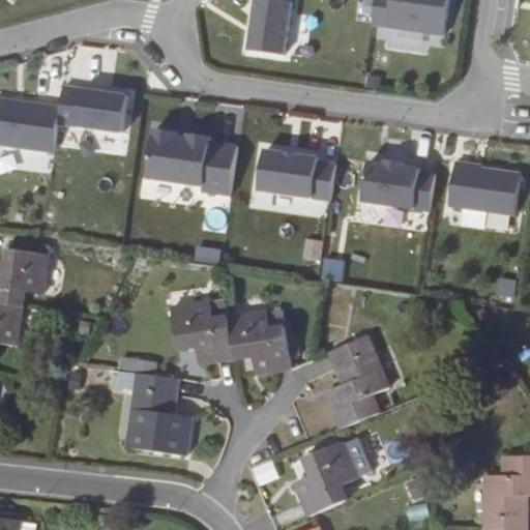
[(256,0),(248,51),(285,56),(292,0),(256,0)]
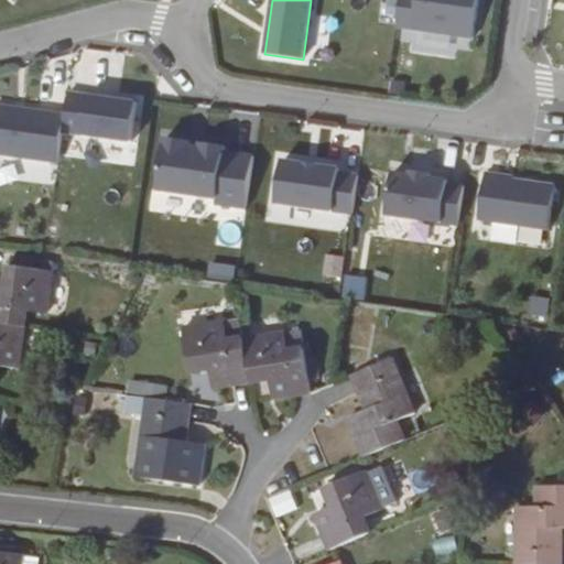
[(400,0),(397,26),(418,30),(452,35),(473,38),(478,0),(400,0)]
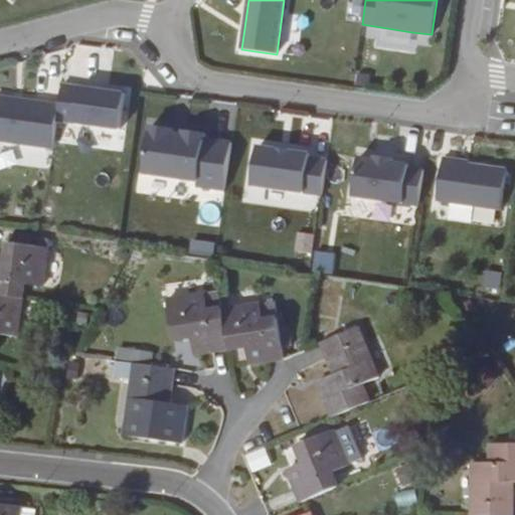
[(381,27),(380,42),(410,47),(412,32),(381,27)]
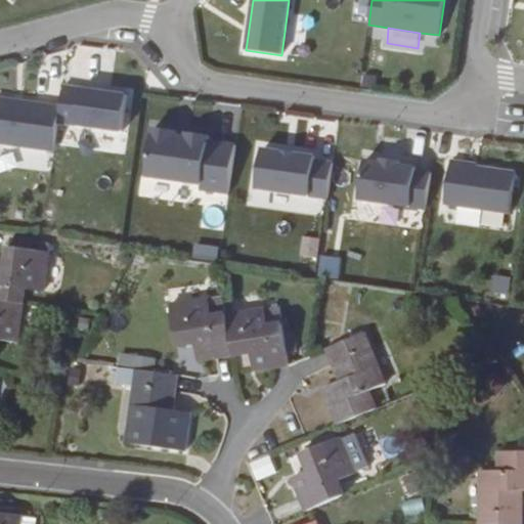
[(364,76),(362,86),(376,88),(377,77),(364,76)]
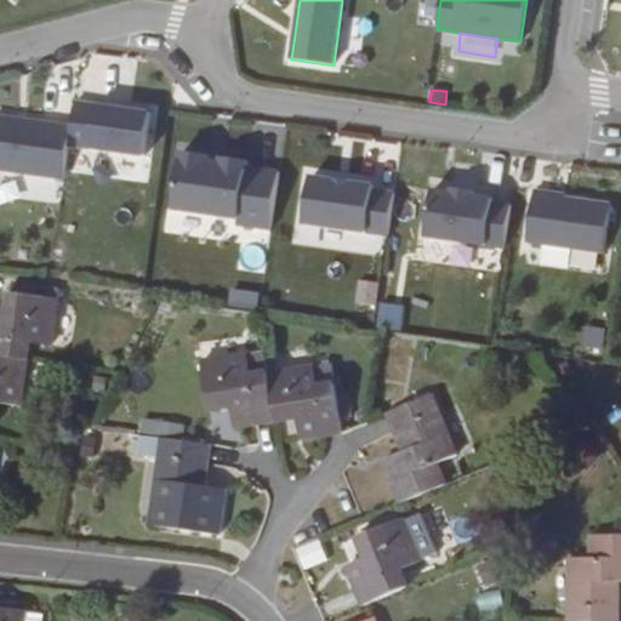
[(152,113),(97,106),(91,148),(144,157),(152,113)]
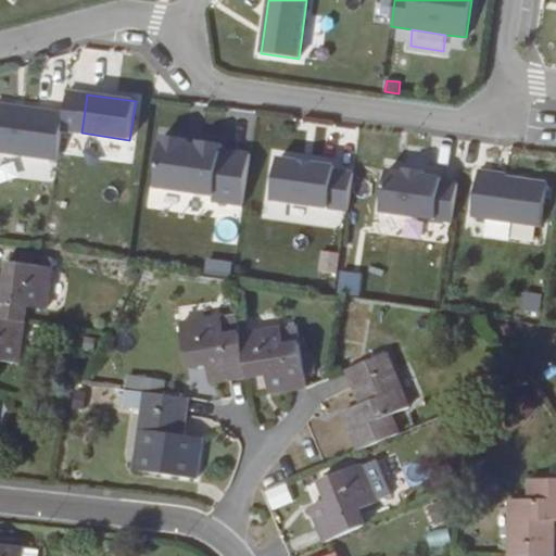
[(64,113),(0,103),(0,152),(58,161),(64,113)]
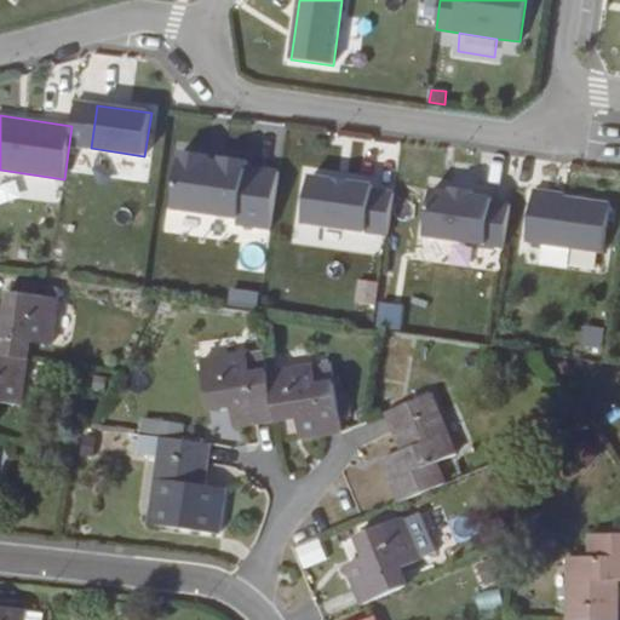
[(182,151),(173,208),(239,218),(237,224),(270,229),(279,172),(247,167),(248,161),(222,158),(222,164),(207,161),(208,156),(182,151)]
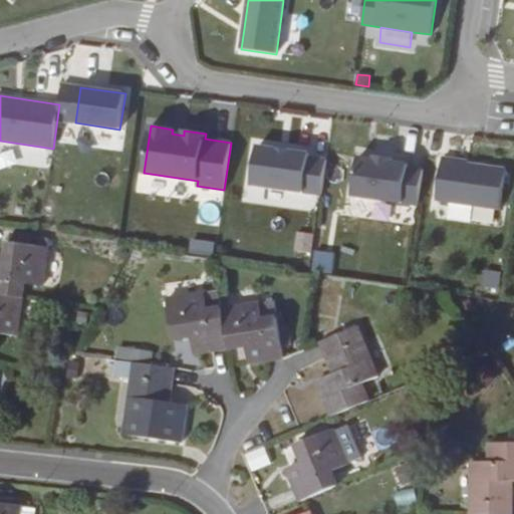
[(257,147),(252,185),(321,195),(326,161),(309,158),(309,154),(290,152),(290,154),(276,152),(276,150),(257,147)]
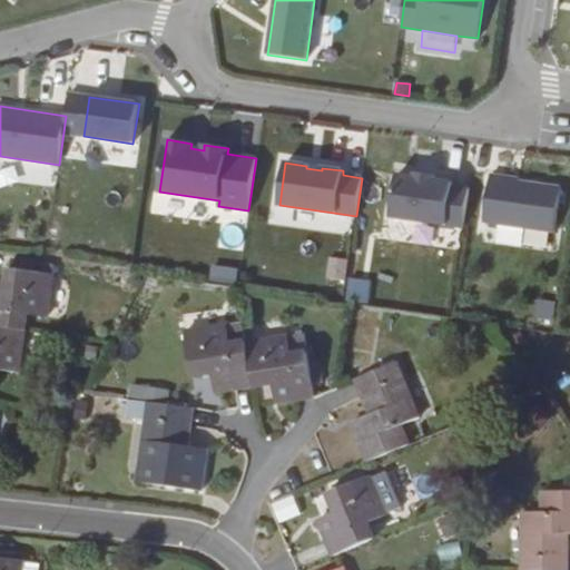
[(415,178),(396,175),(391,217),(463,228),(469,188),(452,186),(453,183),(434,180),(415,178)]
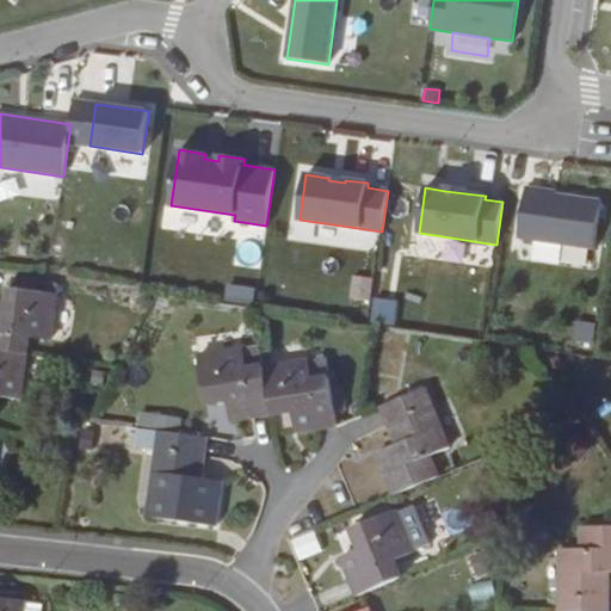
[(526,187),(518,238),(594,250),(602,202),(556,195),(545,193),(545,191),(526,187)]
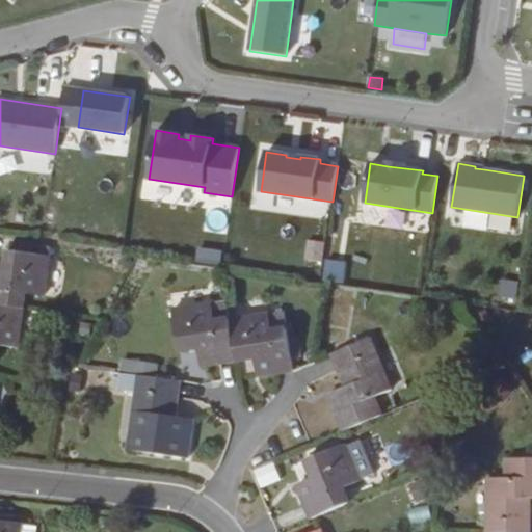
[(307,240),(306,261),(321,262),(323,241),(307,240)]
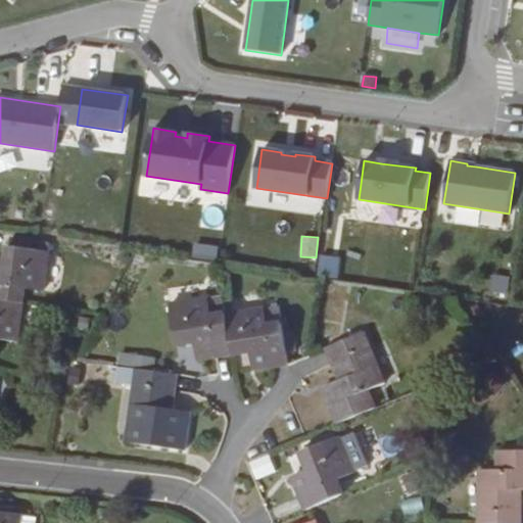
[(5,266),(0,265),(0,299),(22,303),(25,287),(43,290),(49,252),(8,246),(5,266)]
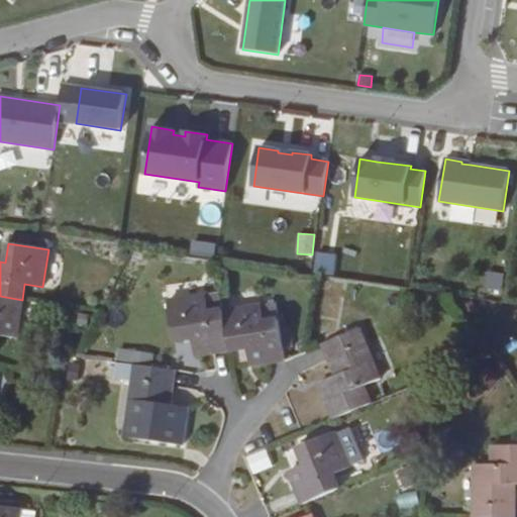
[(485,272),(484,292),(501,293),(503,273),(485,272)]
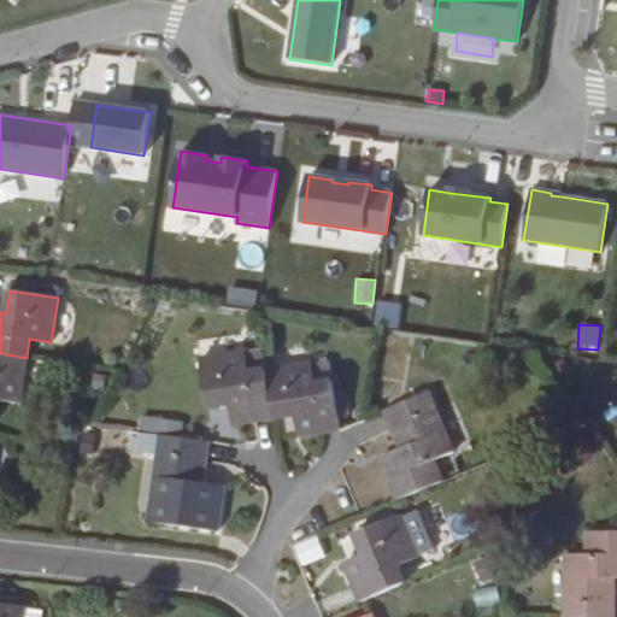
[(264,350),(200,359),(207,406),(230,403),(233,424),(254,421),(274,418),(266,371),(264,350)]
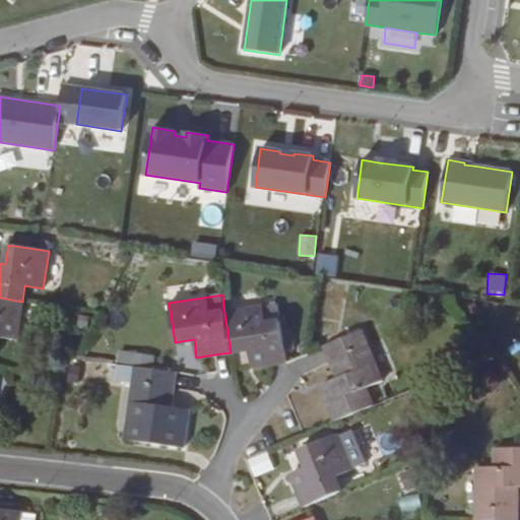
[(0,336),(17,339),(22,302),(0,298),(0,336)]
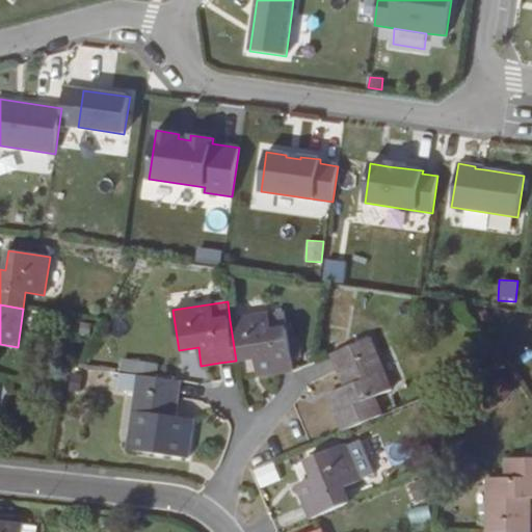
[(236,361),(255,358),(258,375),(276,373),(293,371),(285,313),(269,315),(230,320),(236,361)]
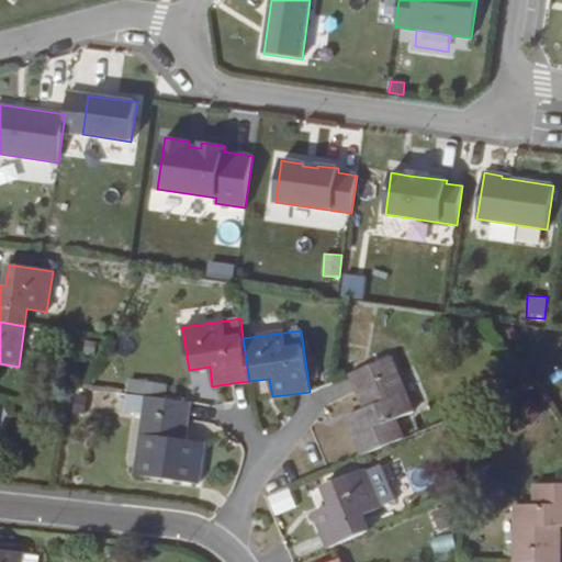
[(414,412),(392,358),(351,374),(357,388),(358,391),(366,409),(347,417),(362,456),(404,439),(396,419),(414,412)]
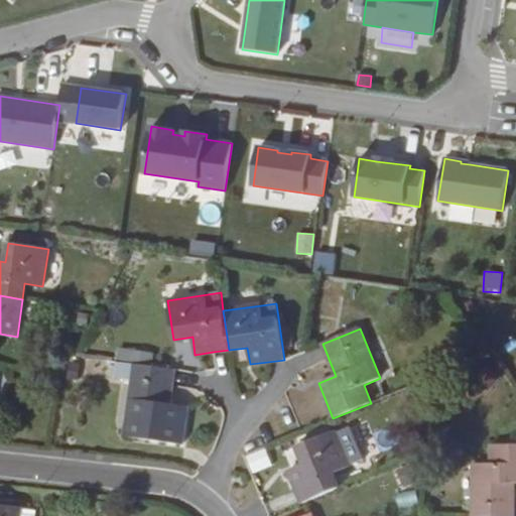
[(134,352),(132,362),(150,364),(152,354),(134,352)]
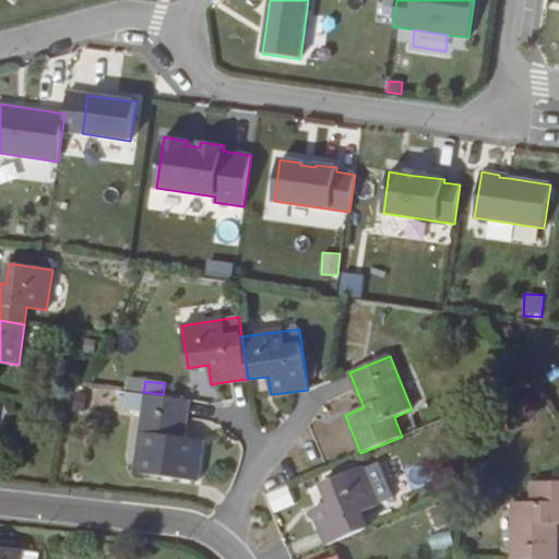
[(182,437),(187,417),(189,401),(126,392),(123,408),(144,412),(138,453),(156,456),(154,475),(197,482),(201,440),(182,437)]
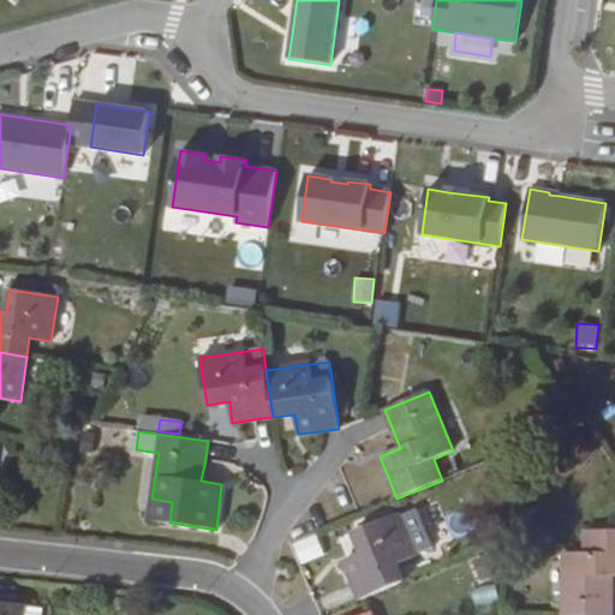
[(151,499),(148,520),(169,523),(172,502),(151,499)]
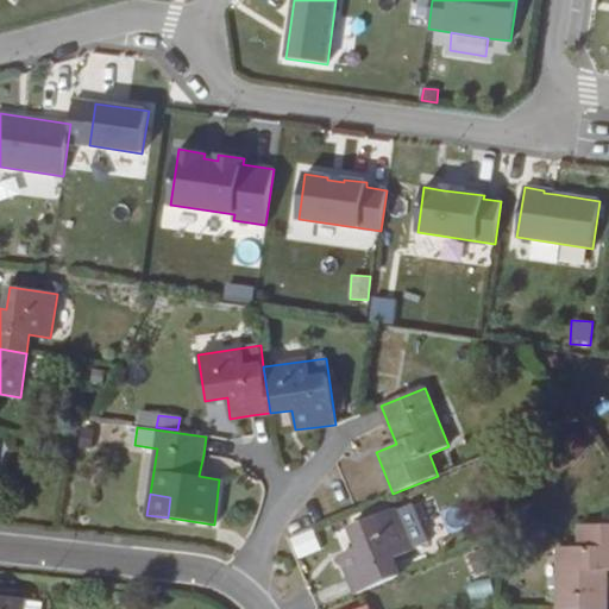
[(391,559),(412,551),(410,548),(427,541),(413,504),(396,512),(395,509),(391,510),(389,506),(356,520),(357,525),(351,527),(360,547),(339,556),(356,595),(399,577),(391,559)]
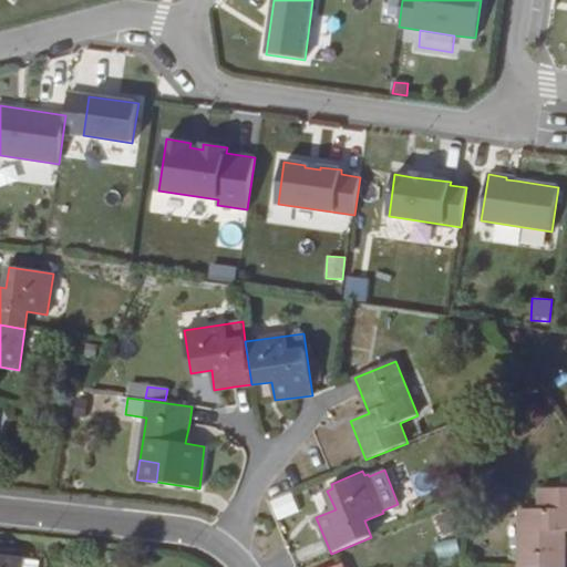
[(519,509),(519,566),(564,566),(564,531),(566,531),(566,488),(539,490),(539,509),(519,509)]
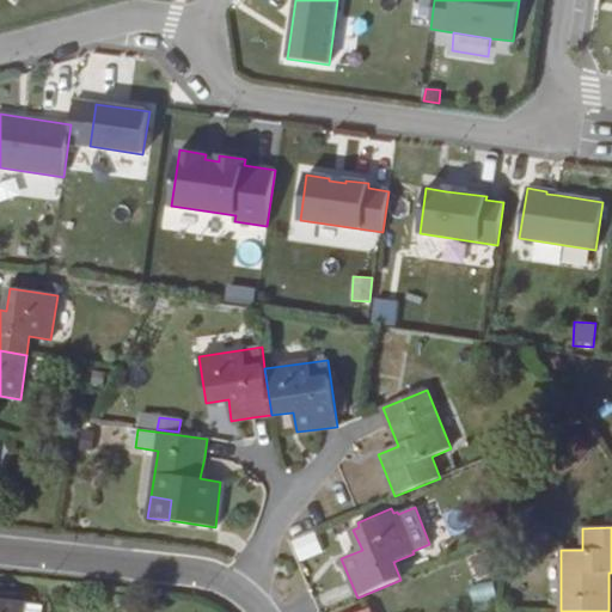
[(299,562),(324,554),(316,531),(291,540),(299,562)]
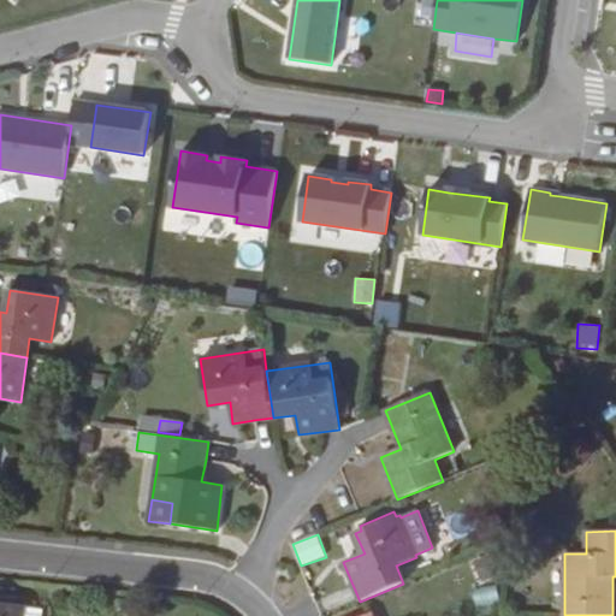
[(473,582),(496,579),(492,556),(469,560),(473,582)]
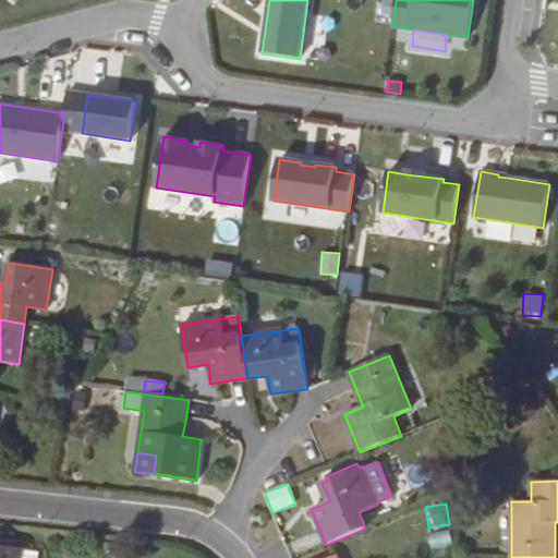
[(0,546),(0,557),(37,557),(39,553),(23,550),(23,548),(0,546)]
